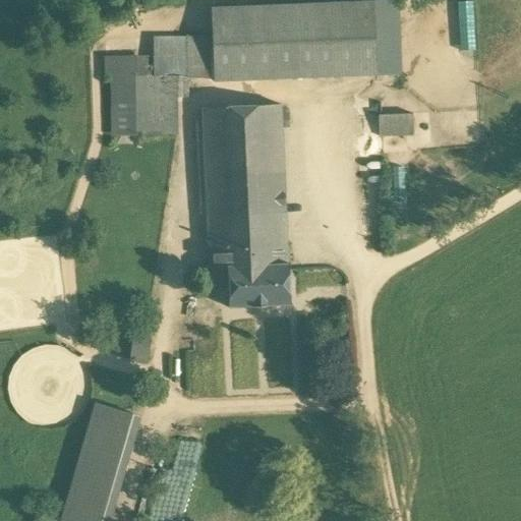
[(372,1),(210,8),(212,37),(213,78),(214,81),(375,74),(372,1)]
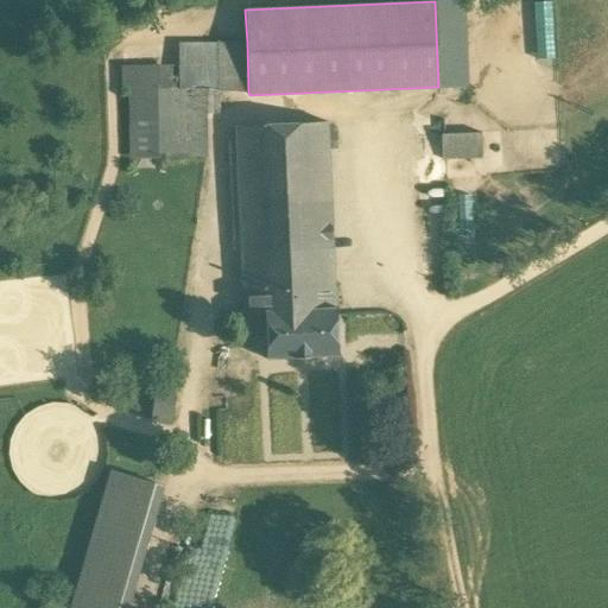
[(533,2),(537,56),(550,56),(546,1),(533,2)]
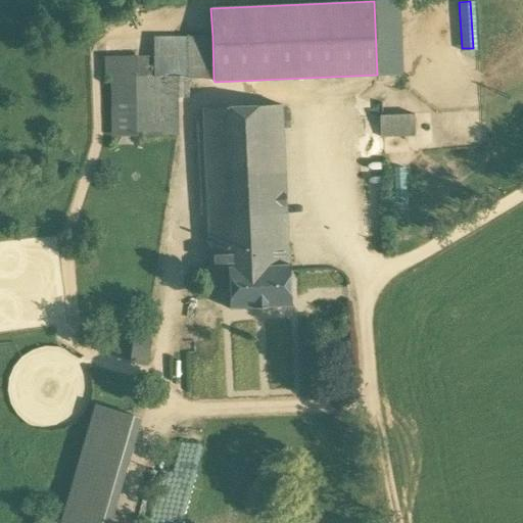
[(154,56),(137,56),(137,77),(187,76),(187,38),(153,37),(154,56)]
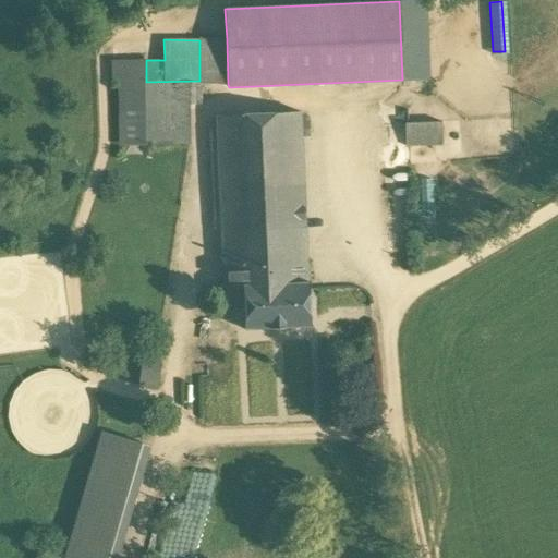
[(199,81),(146,82),(147,109),(147,144),(190,143),(189,104),(201,102),(201,83),(228,84),(227,39),(199,40),(199,81)]
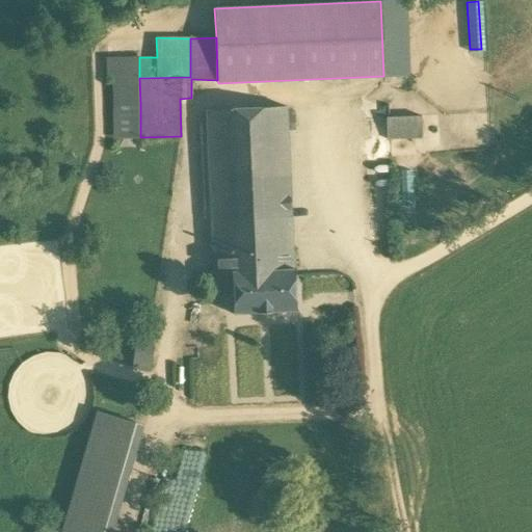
[(114,78),(139,78),(139,57),(107,58),(107,79),(114,79),(114,78)]
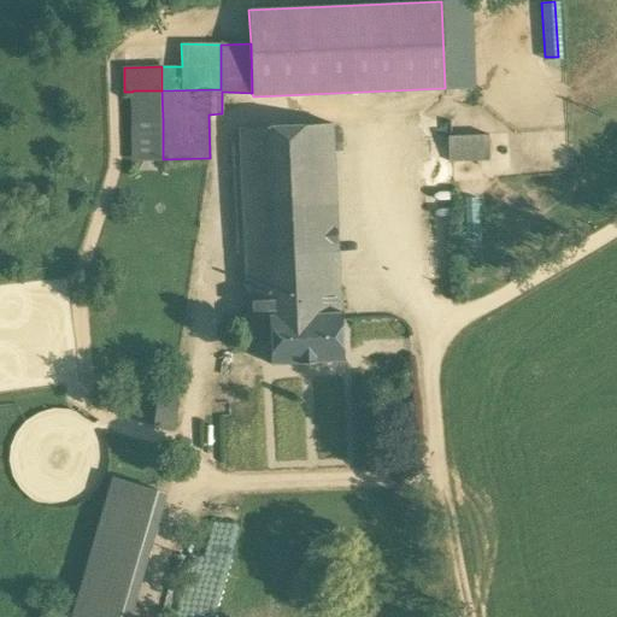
[(133,92),(134,122),(163,121),(162,90),(133,90),(133,92)]
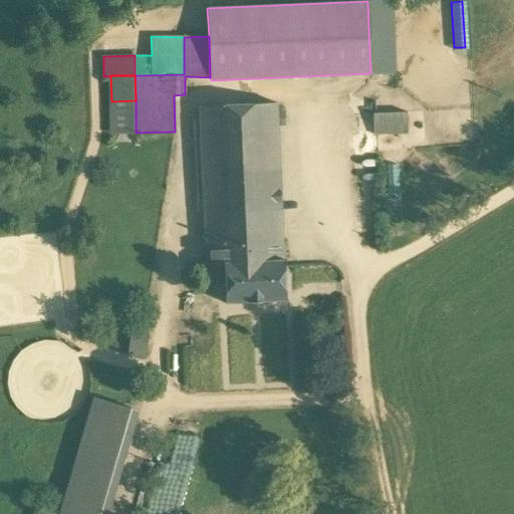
[(136,133),(136,100),(111,101),(111,134),(136,133)]
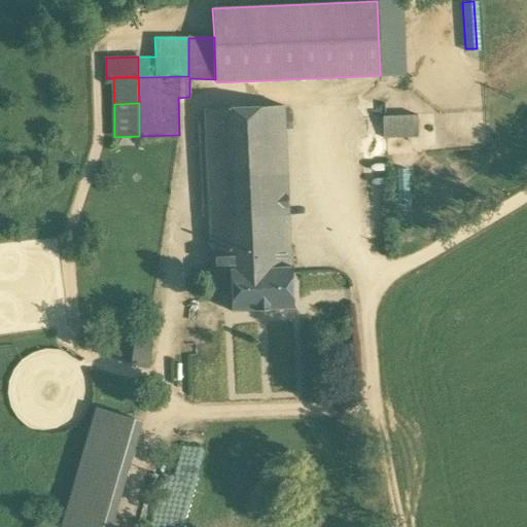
[(283,106),(204,109),(205,132),(197,132),(197,147),(206,147),(211,251),(289,248),(283,106)]
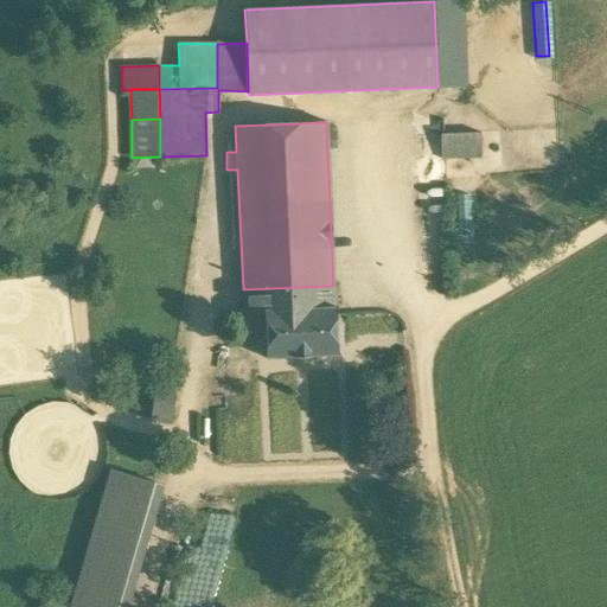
[(477,133),(440,134),(441,159),(479,158),(477,133)]
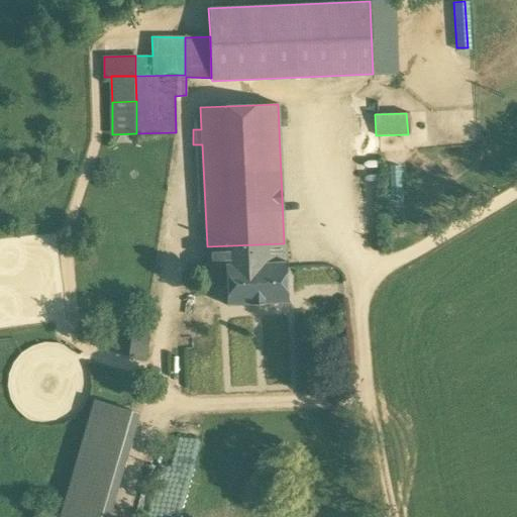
[(388,165),(390,202),(404,202),(402,164),(388,165)]
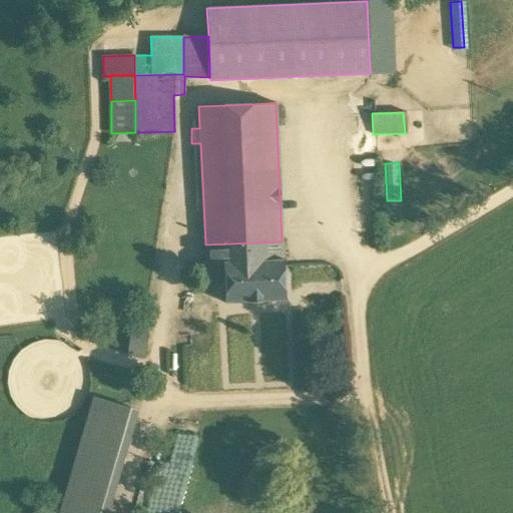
[(282,241),(205,244),(206,265),(221,264),(222,265),(224,302),(285,300),(282,241)]
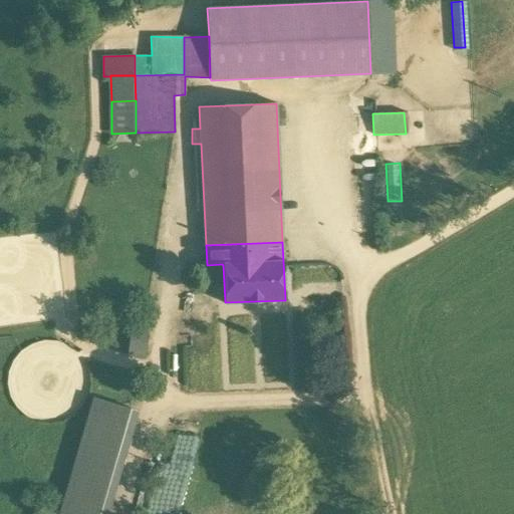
[(107,513),(138,410),(94,398),(58,513),(107,513)]
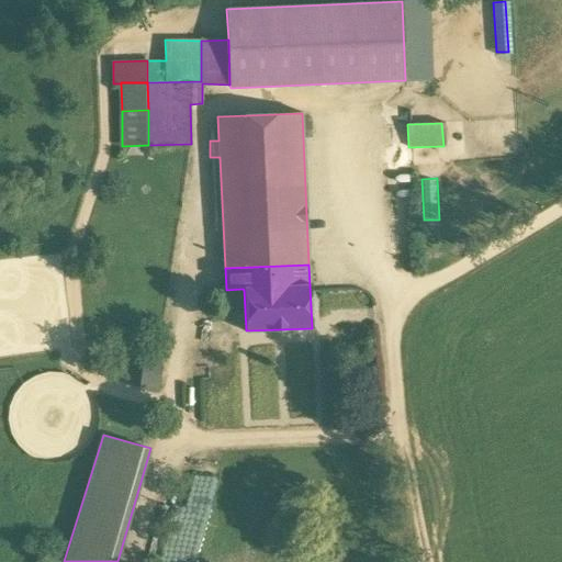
[(393,505),(378,506),(379,515),(394,514),(393,505)]
